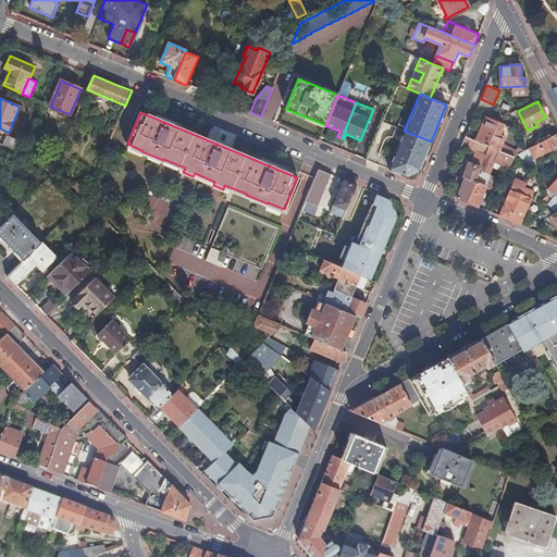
[(479,133),(475,140),(489,146),(498,150),(504,136),(499,134),(504,124),(485,116),(482,124),(479,133)]
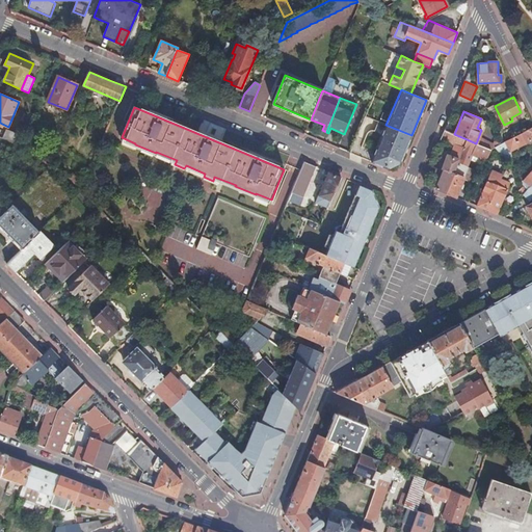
[(411,135),(386,125),(370,161),(387,168),(400,162),(411,135)]
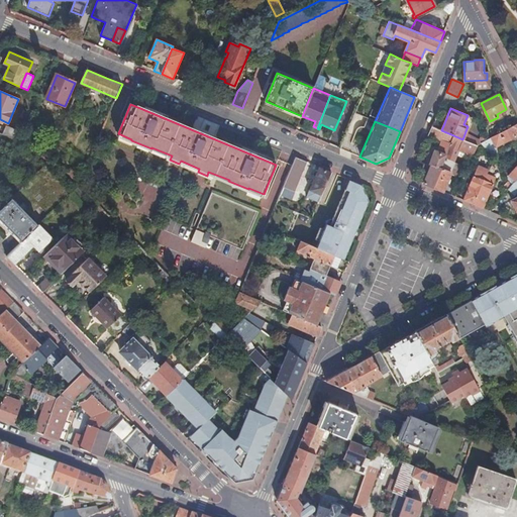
[(516,135),(516,124),(488,139),(482,142),(489,150),(516,135)]
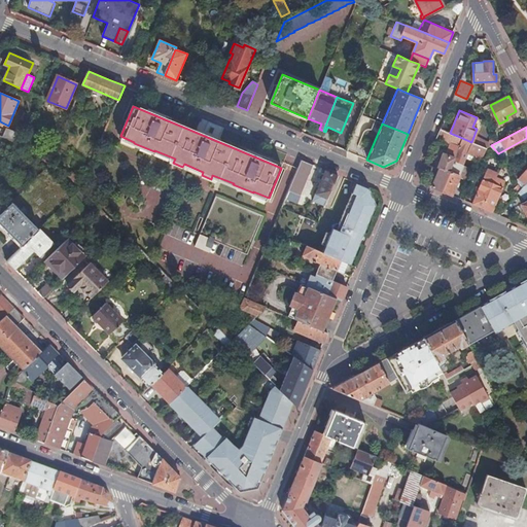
[(16,143),(24,136),(6,129),(2,137),(16,143)]
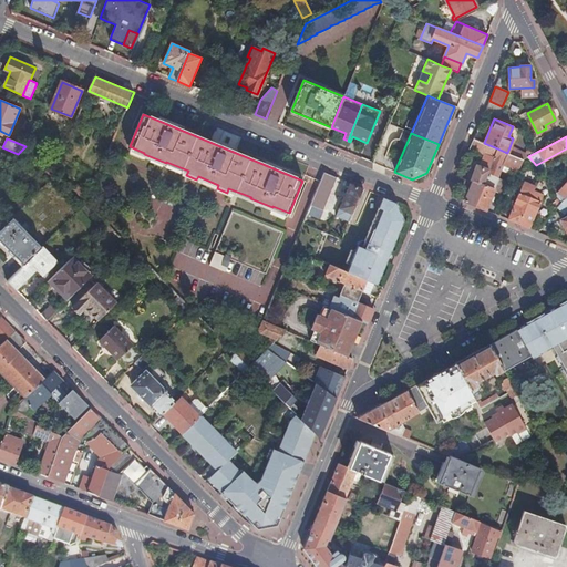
[(484,143),(474,138),(470,148),(494,158),(497,148),(484,143)]
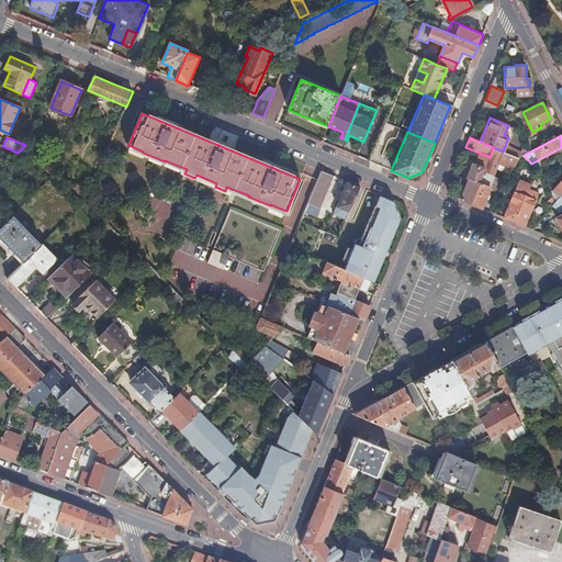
[(513,169),(518,157),(503,152),(493,147),(490,157),(485,169),(471,204),(480,208),(482,209),(490,189),(494,176),(493,176),(496,168),(498,163),(506,166),(513,169)]
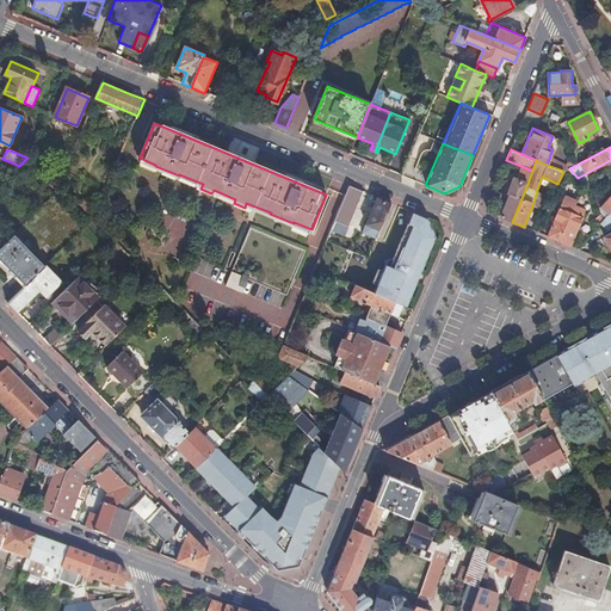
[(60,184),(50,173),(45,178),(49,183),(57,191),(63,186),(60,184)]
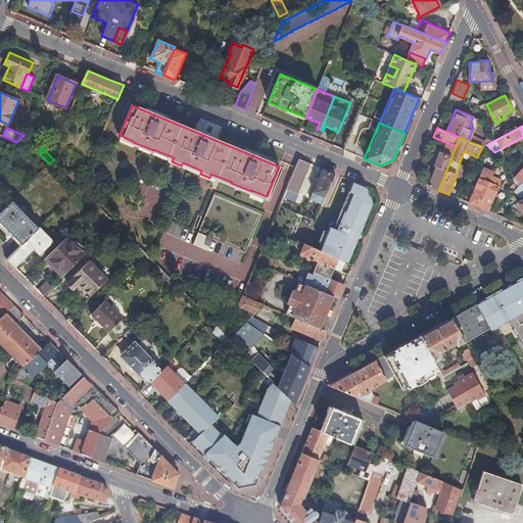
[(469,159),(471,154),(464,151),(462,156),(469,159)]
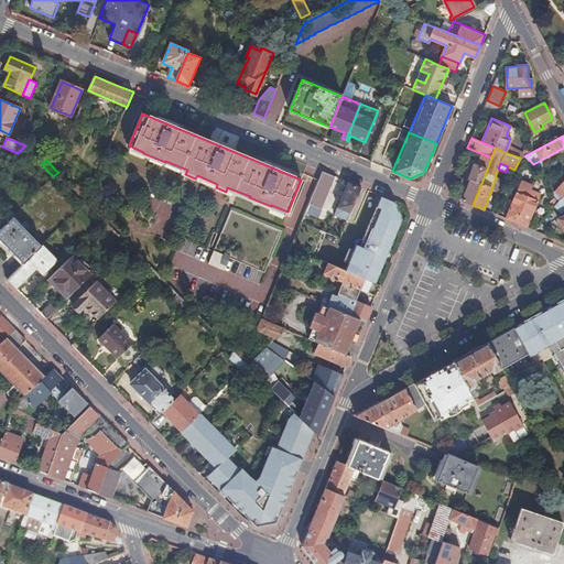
[(473,205),(487,170),(474,164),(469,176),(470,180),(463,201),(473,205)]
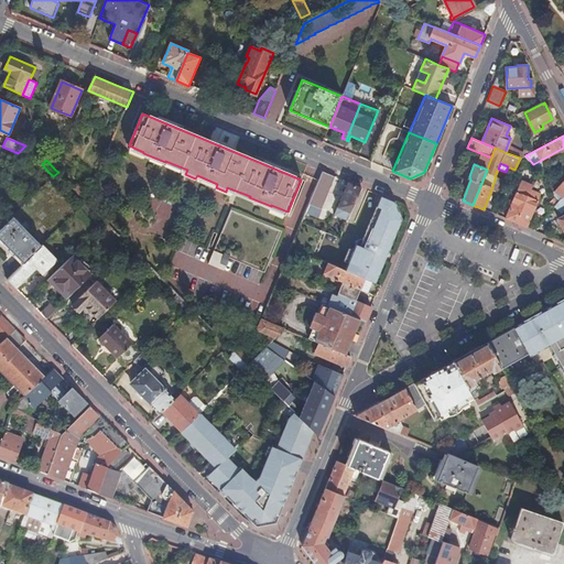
[(53,176),(45,169),(42,172),(50,181),(53,176)]
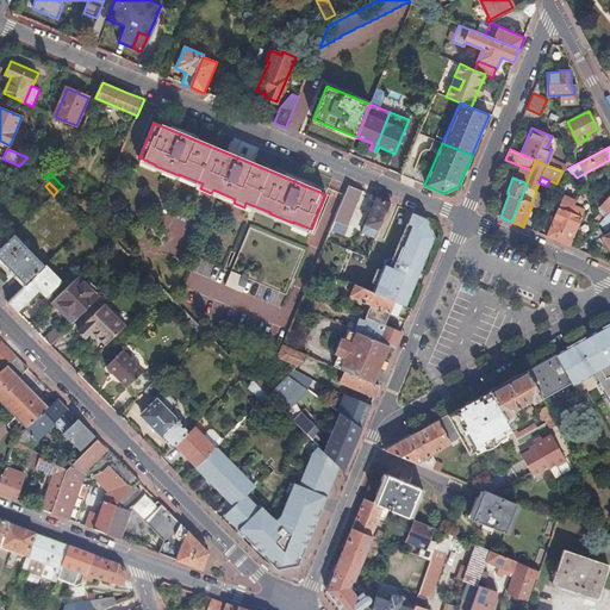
[(361,192),(349,186),(334,224),(338,225),(340,223),(347,226),(361,192)]
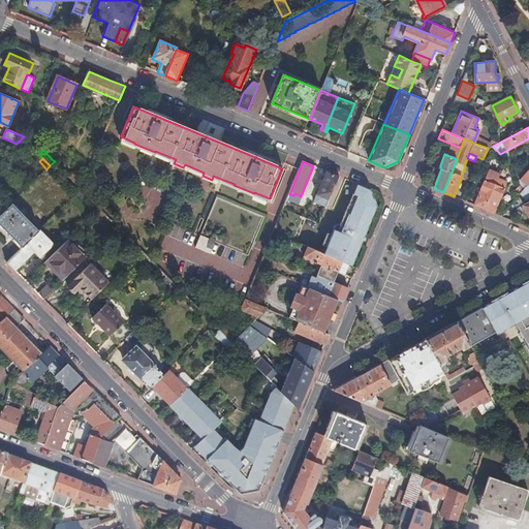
[(82,189),(86,181),(64,163),(60,167),(82,189)]
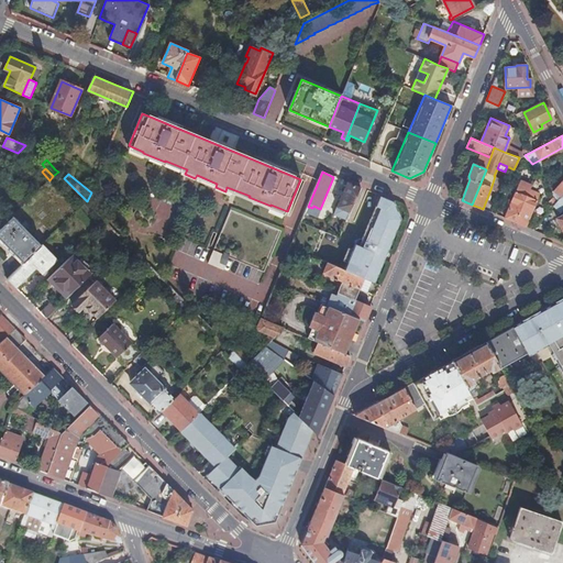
[(462,179),(454,176),(451,184),(460,187),(462,179)]
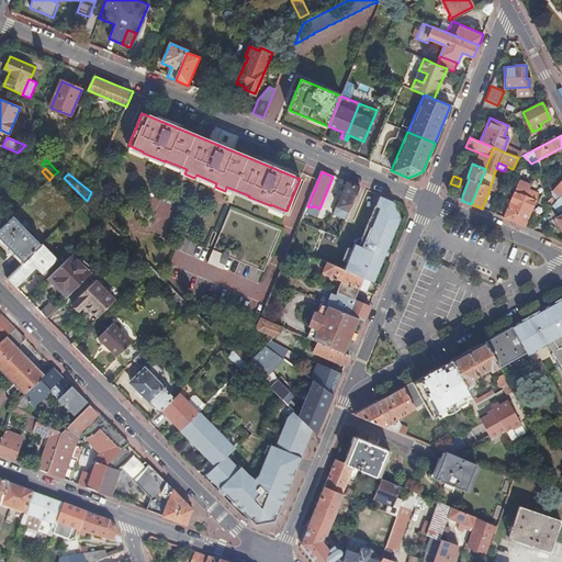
[(494,176),(490,189),(498,193),(504,180),(494,176)]
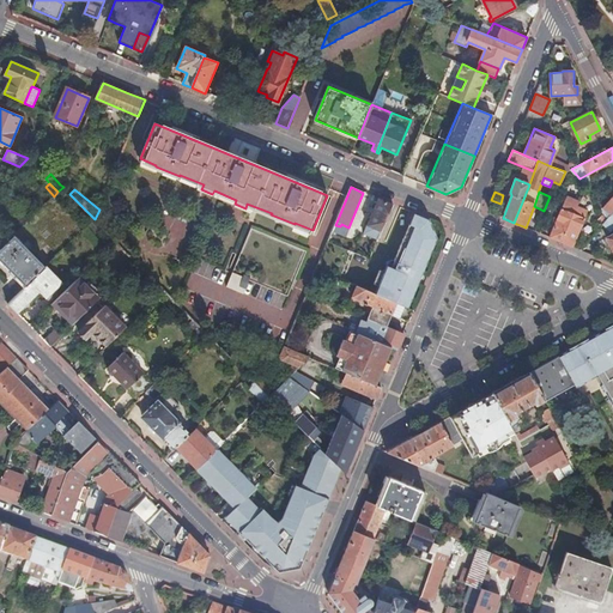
[(612,194),(604,206),(602,207),(612,214),(612,212),(612,194)]
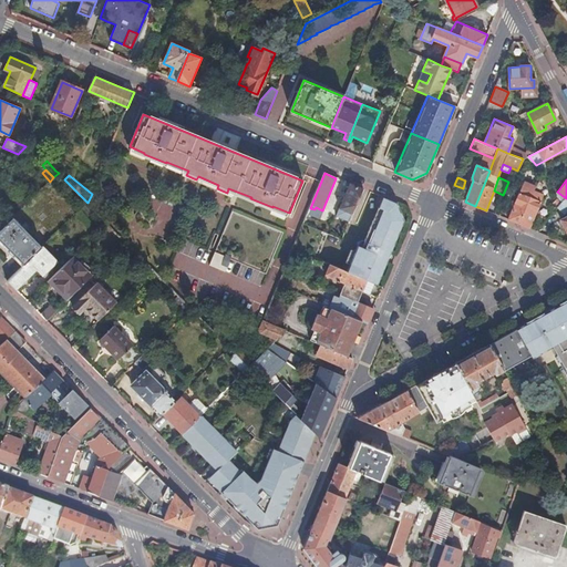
[(363,189),(350,184),(340,208),(352,214),(363,189)]
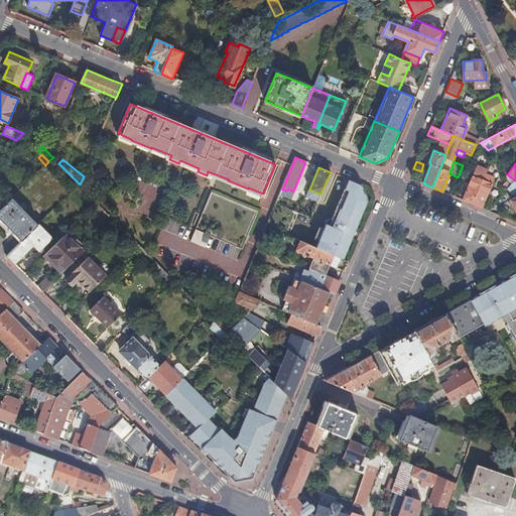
[(476,169),(463,200),(465,201),(472,204),(485,173),(476,169)]
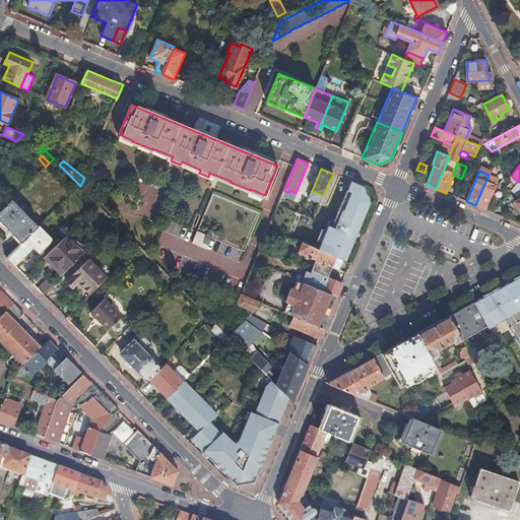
[(499,179),(490,175),(489,175),(475,205),(485,209),(499,179)]
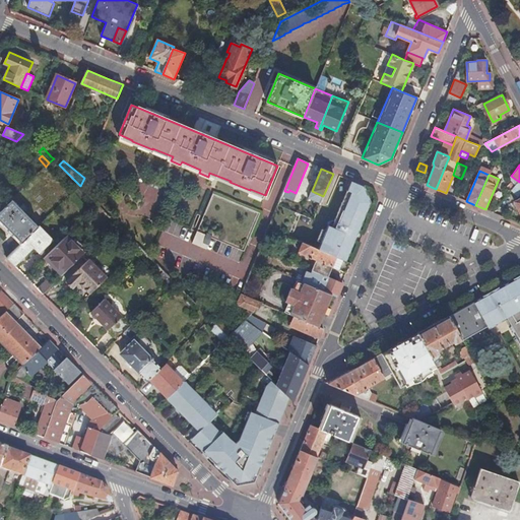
[(364,186),(352,182),(336,222),(332,221),(329,222),(318,250),(346,262),(370,202),(364,186)]
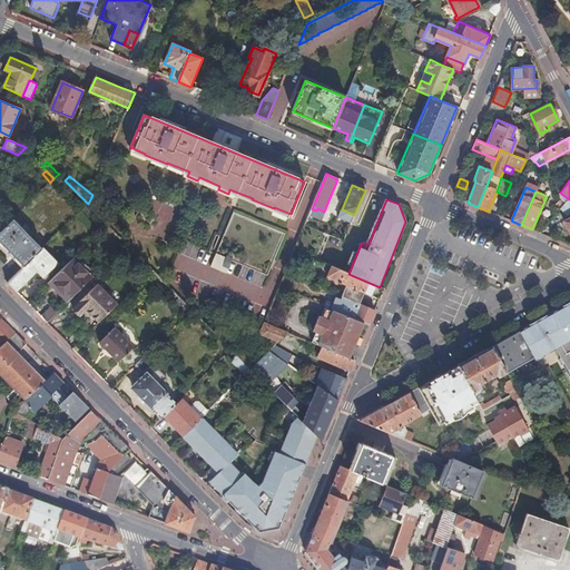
[(105,222),(88,204),(84,208),(100,226),(105,222)]
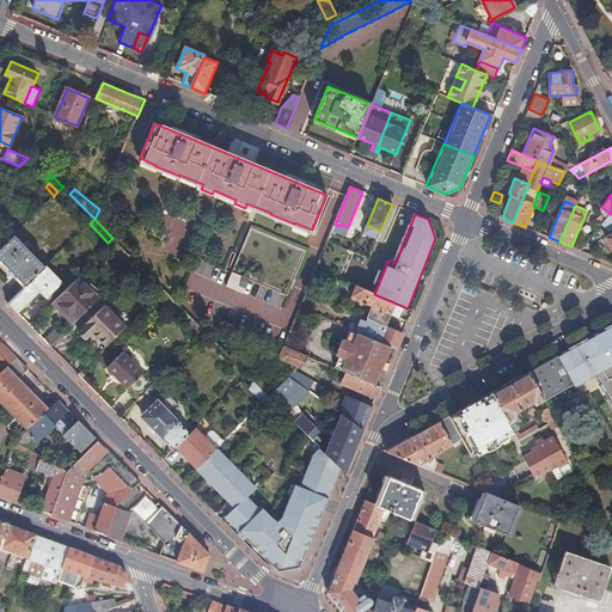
[(305,251),(251,228),(227,288),(243,294),(249,280),(287,295),(305,251)]
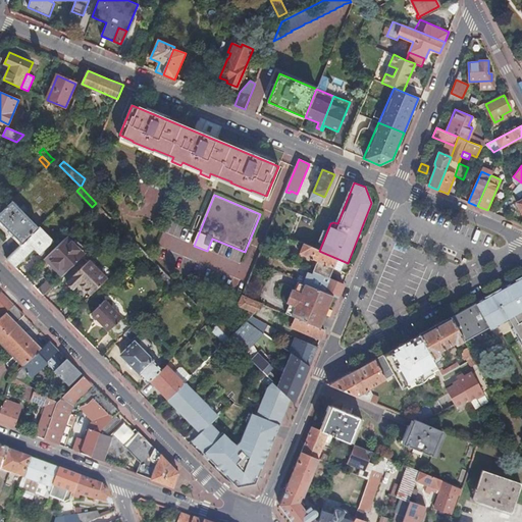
[(37,228),(10,202),(1,212),(0,212),(0,222),(21,245),(37,228)]
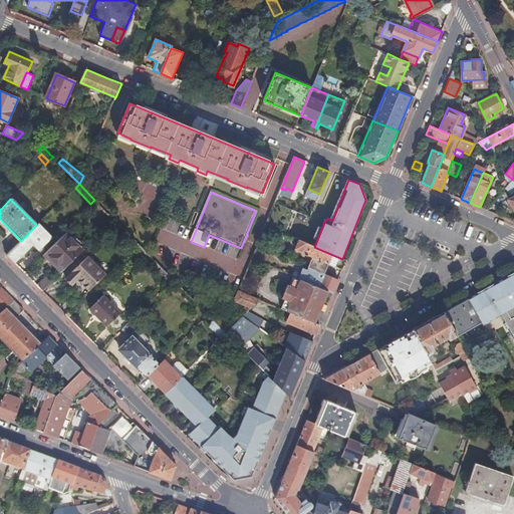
[(22,241),(7,256),(14,263),(33,244),(39,250),(52,236),(40,223),(37,227),(22,241)]
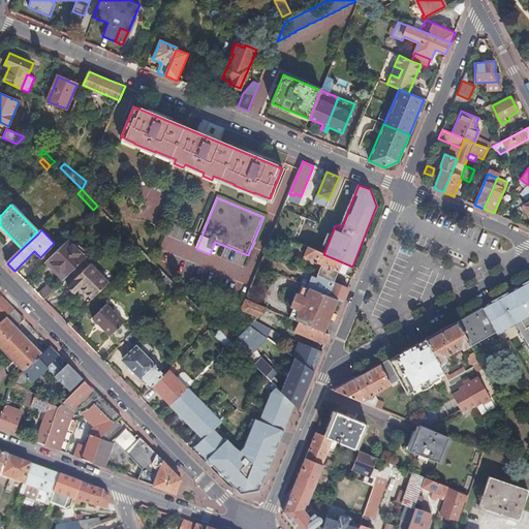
[(166,236),(160,248),(189,261),(195,248),(166,236)]
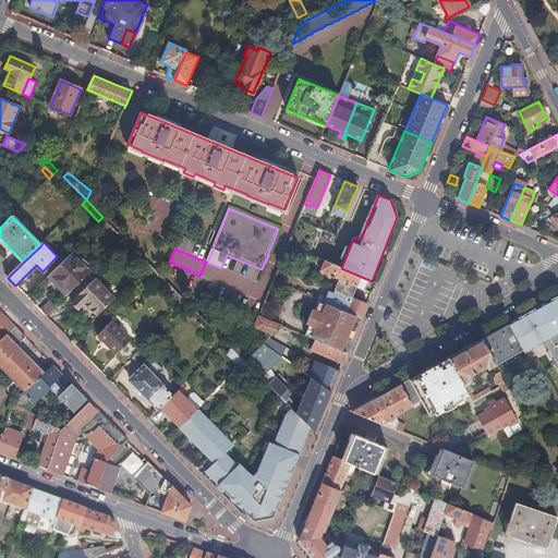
[(89,274),(71,254),(50,275),(62,287),(64,284),(71,292),(89,274)]
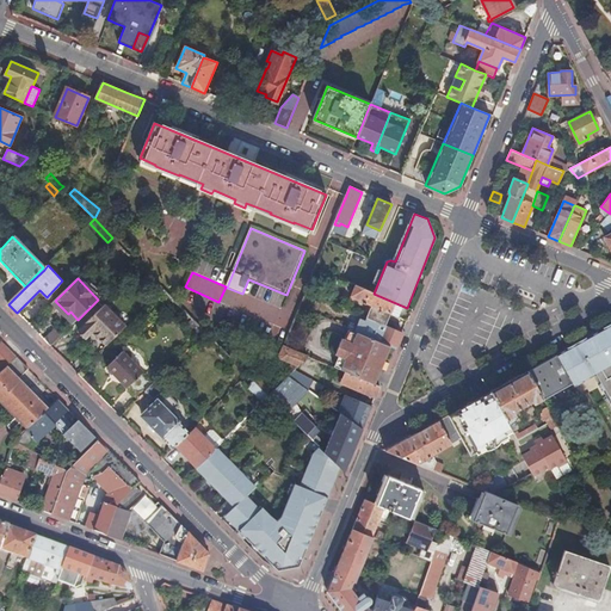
[(374,294),(356,287),(351,297),(371,307),(366,318),(369,319),(386,326),(390,314),(407,321),(412,309),(407,308),(374,294)]
